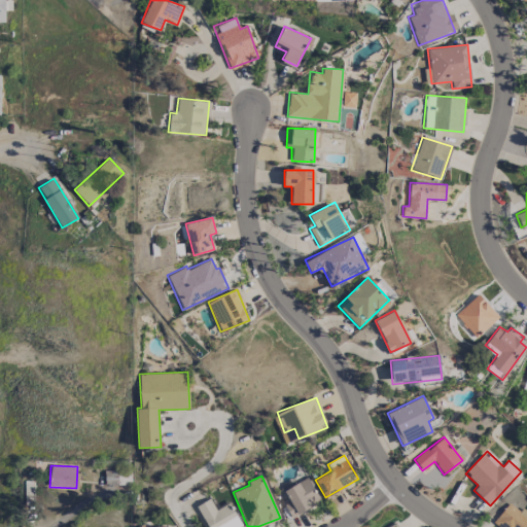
[(291,518),(321,501),(307,477),(283,490),(289,500),(283,503),(291,518)]
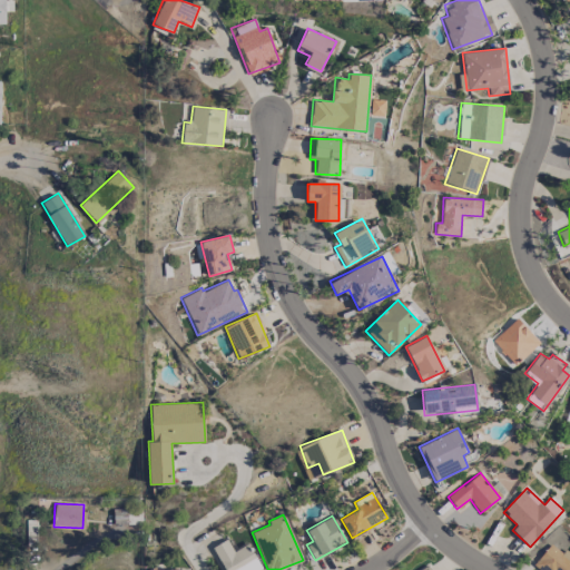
[(259,569),(263,569),(247,541),(235,548),(229,538),(213,547),(225,569),(259,569)]
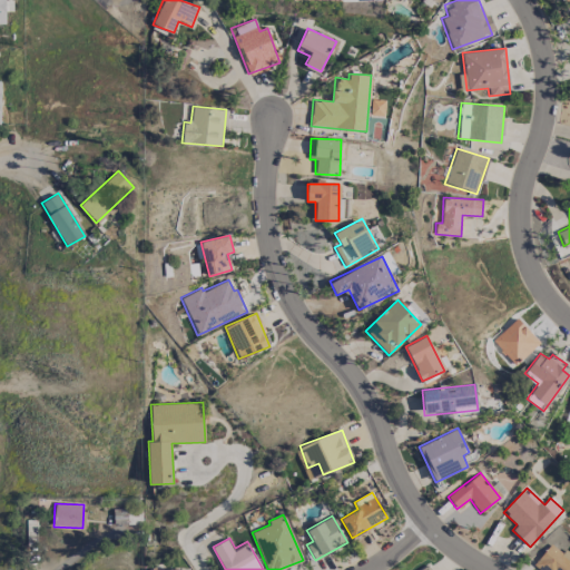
[(541,569),(569,569),(569,557),(551,542),(533,563),(541,569)]
